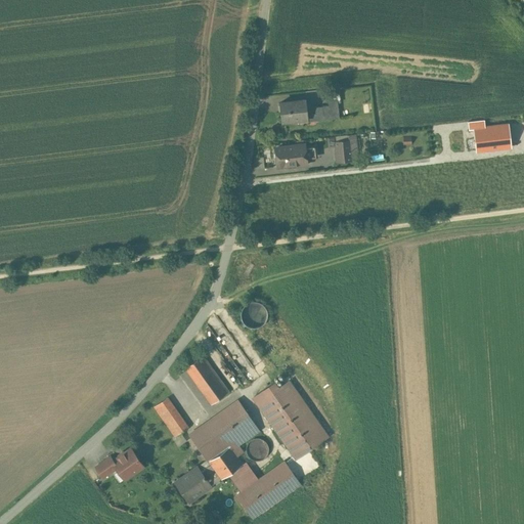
[(333,92),(317,94),(319,113),(335,111),(333,92)]
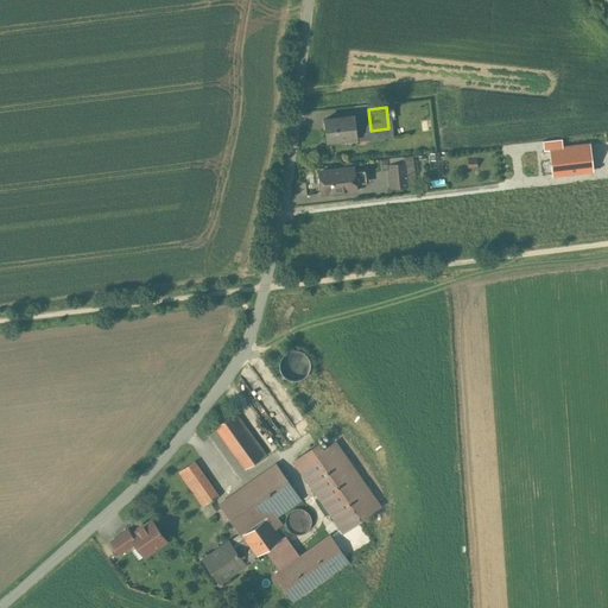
[(354,115),(324,119),(327,140),(337,139),(337,143),(348,141),(347,138),(356,137),(354,115)]
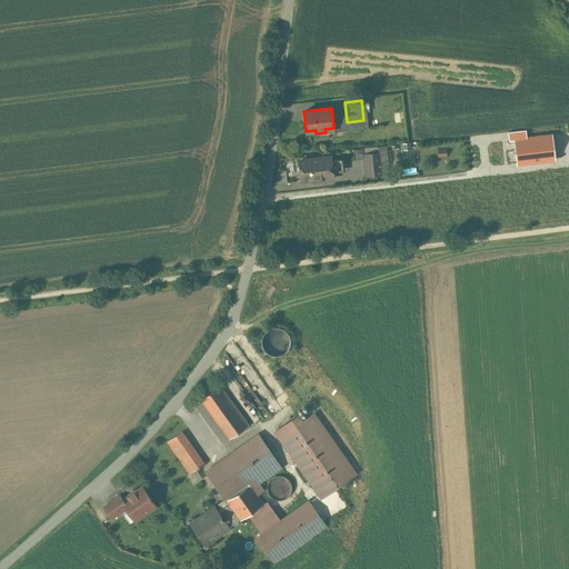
[(555,131),(542,132),(543,145),(556,143),(555,131)]
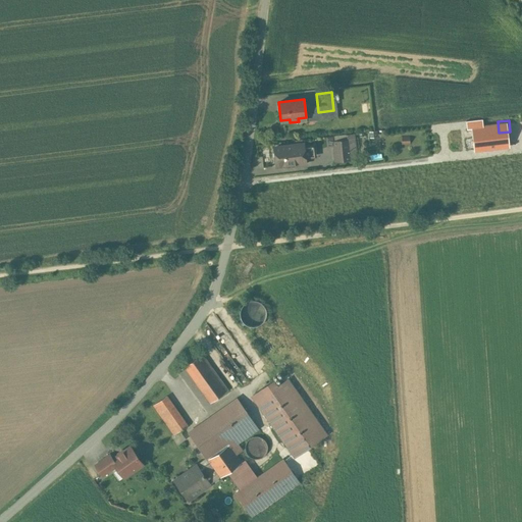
[(498,121),(479,123),(480,135),(499,133),(498,121)]
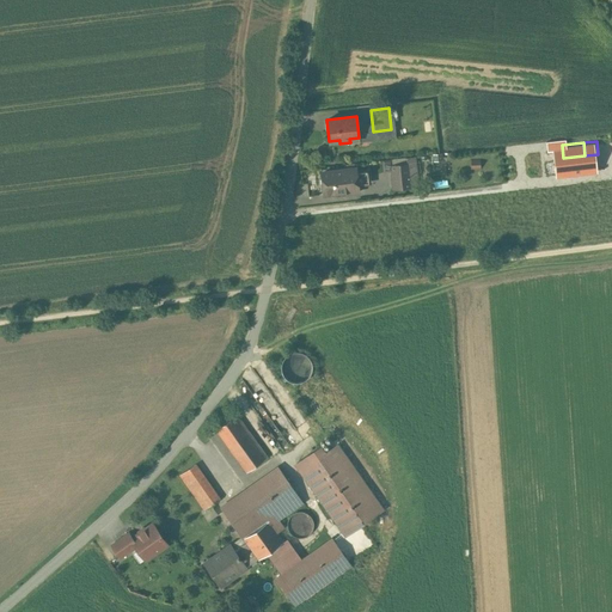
[(552,148),(528,151),(531,177),(552,175),(551,159),(554,159),(552,148)]
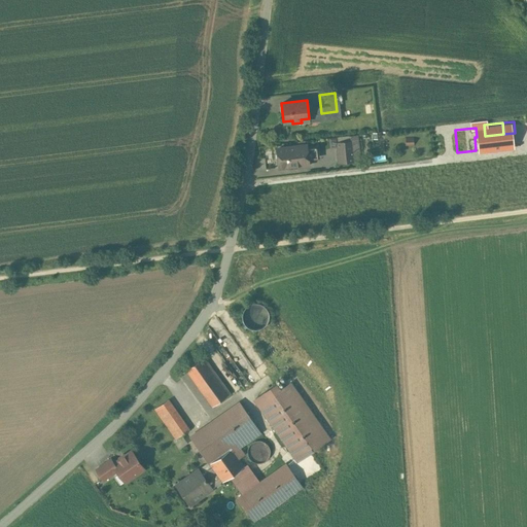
[(351,141),(337,143),(339,162),(353,160),(351,141)]
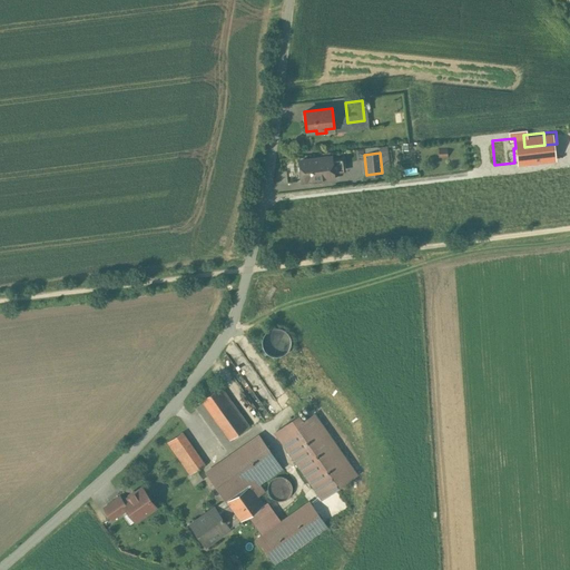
[(331,157),(300,160),(302,180),(321,178),(321,180),(333,178),(331,157)]
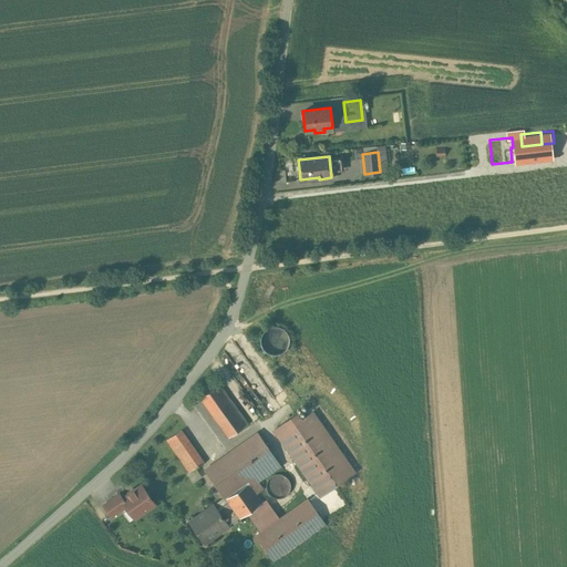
[(264,349),(266,351),(269,353),(272,354),(277,354),(280,353),(284,351),(286,349),(288,346),(289,341),(289,338),(287,334),(285,331),(282,329),(279,327),(275,327),(271,327),(267,329),(265,331),(263,334),(261,338),(260,341),(261,346),(264,349)]
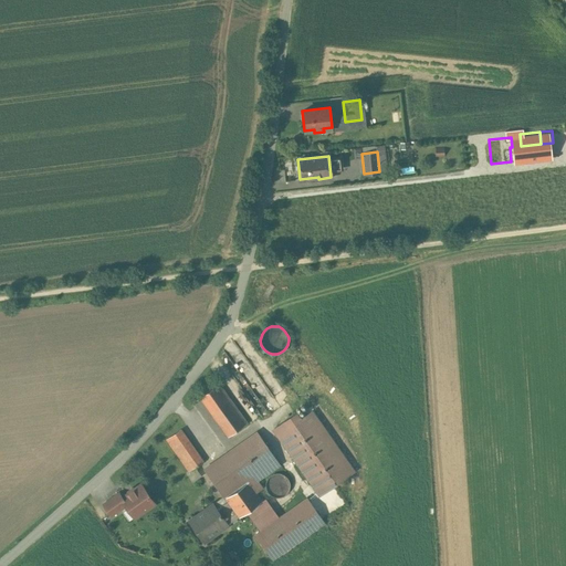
[(247,422),(219,384),(200,396),(228,436),(247,422)]
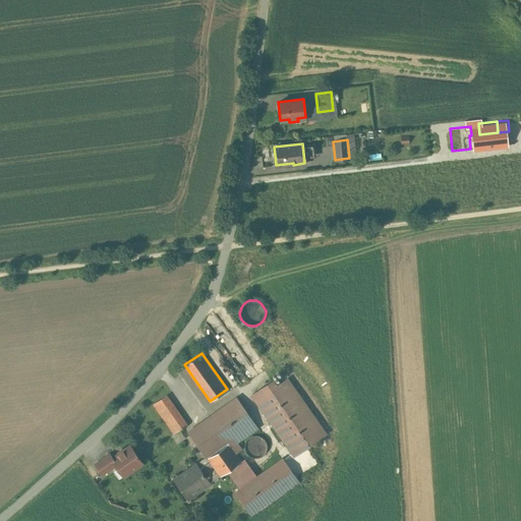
[(325,433),(287,379),(277,385),(274,380),(251,395),(291,452),(294,455),(325,433)]
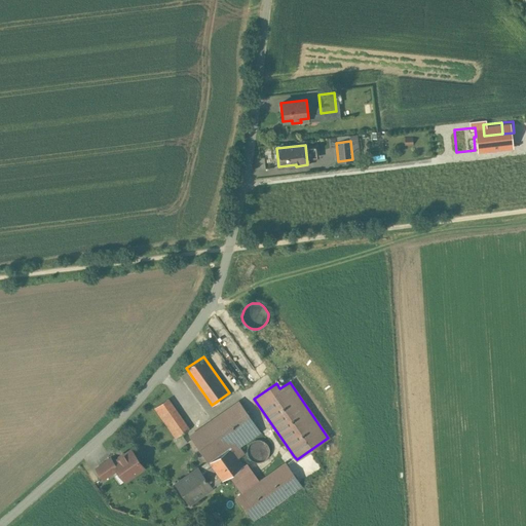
[(188,428),(168,399),(155,408),(176,437),(188,428)]
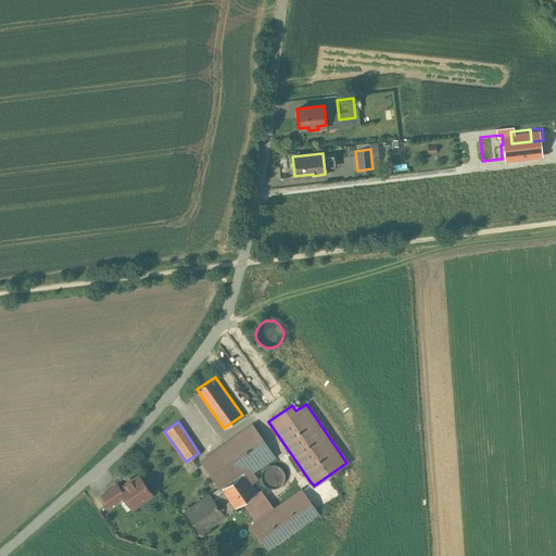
[(252,425),(201,460),(218,484),(241,469),(269,449),(252,425)]
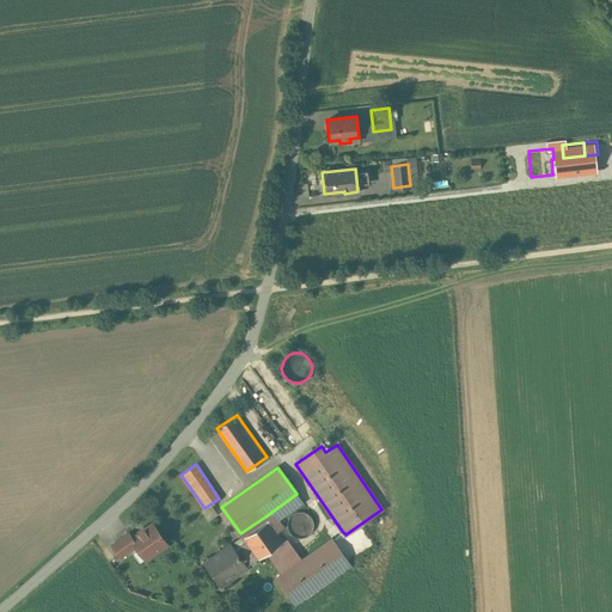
[(297,494),(265,516),(276,532),(283,527),(277,519),(303,502),(297,495),(297,494)]
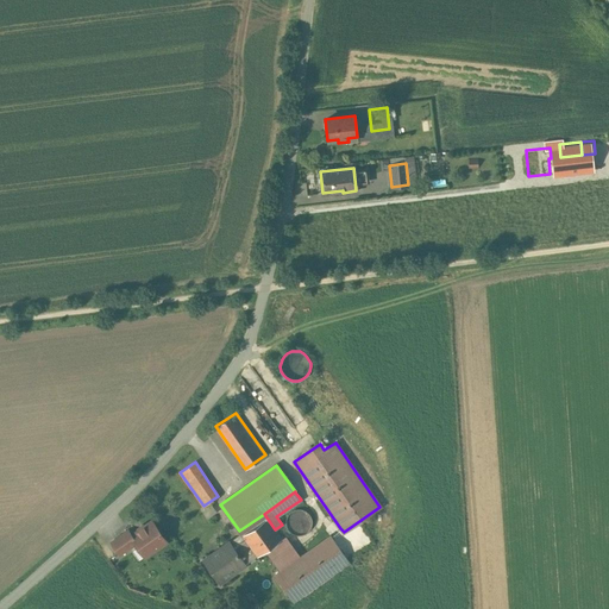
[(203,507),(201,509),(207,519),(217,512),(211,503),(203,507)]
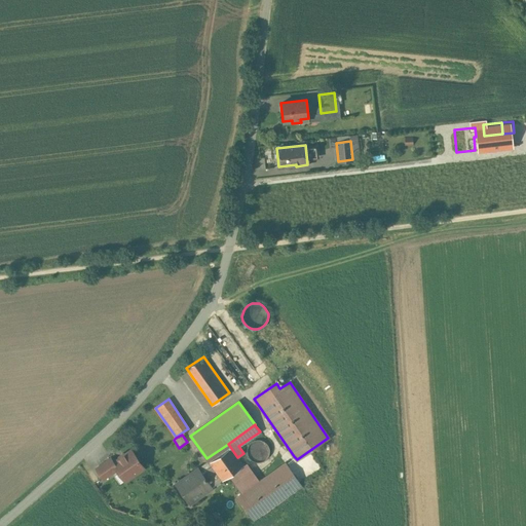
[(263,441),(262,440),(259,440),(258,440),(256,440),(254,441),(252,442),(251,443),(250,444),(249,445),(248,446),(248,448),(247,449),(247,451),(248,453),(248,454),(249,456),(250,458),(251,459),(252,460),(254,460),(256,461),(258,461),(261,461),(263,460),(265,459),(266,457),(267,456),(268,454),(269,453),(269,452),(269,450),(269,449),(268,448),(268,447),(268,446),(267,445),(266,444),(265,443),(264,442),(263,441)]
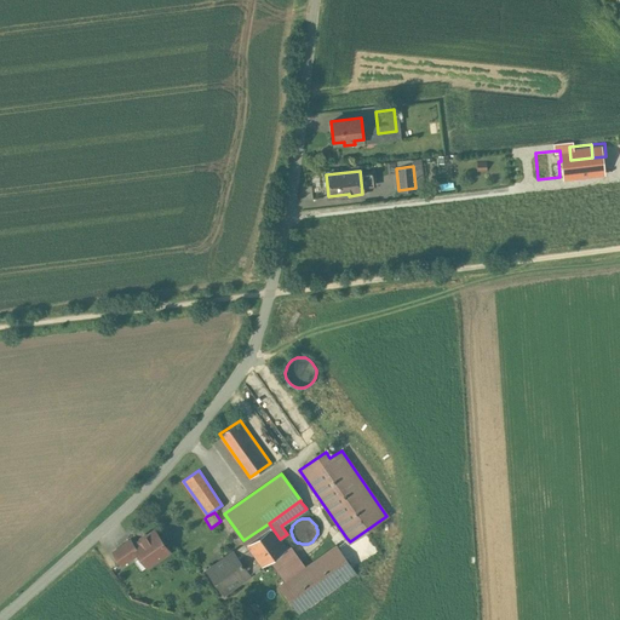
[(280,539),(269,523),(244,540),(248,547),(262,566),(286,549),(280,539)]
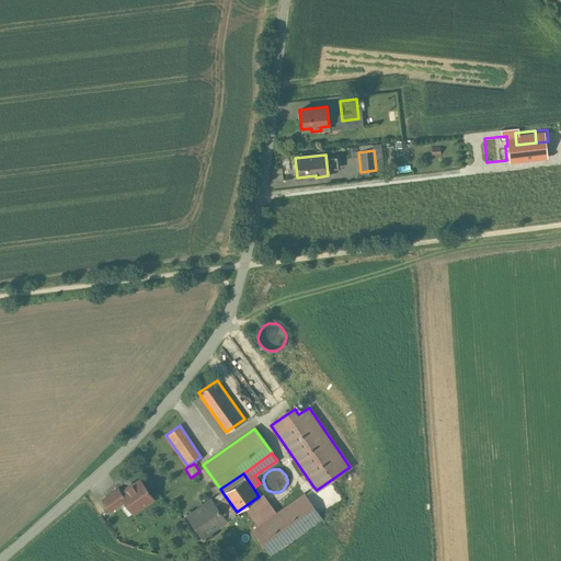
[(152,499),(139,480),(121,493),(121,494),(125,500),(133,512),(152,499)]
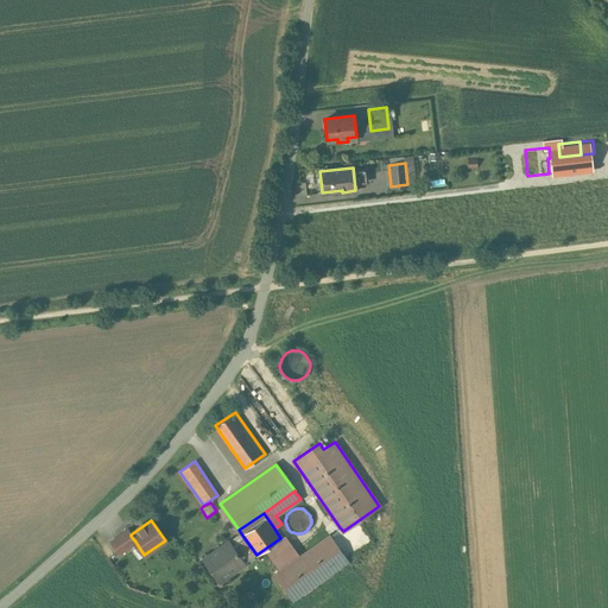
[(340,527),(329,536),(333,539),(343,531),(340,527)]
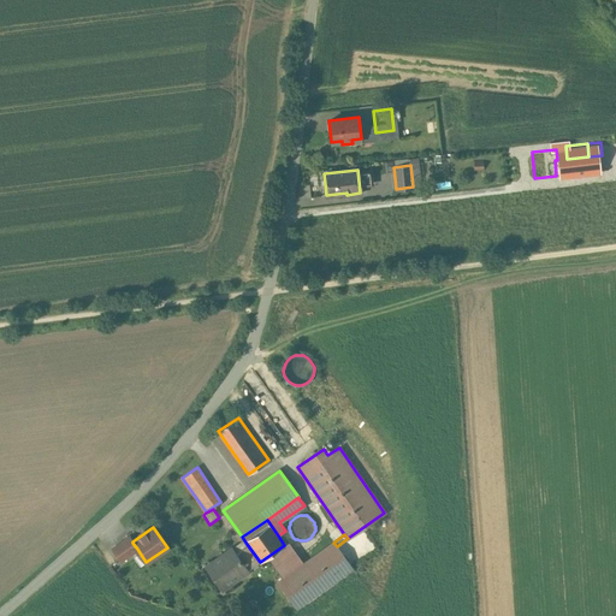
[(129,537),(112,549),(120,561),(137,549),(132,543),(132,542),(129,537)]
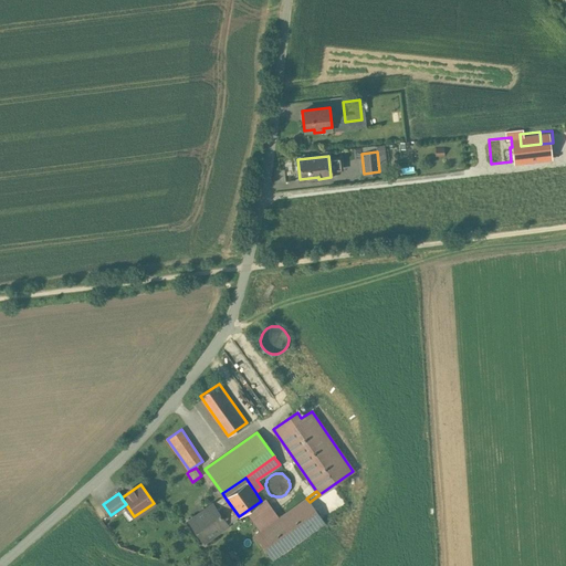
[(306,499),(255,534),(272,558),(324,522),(310,502),(306,499)]
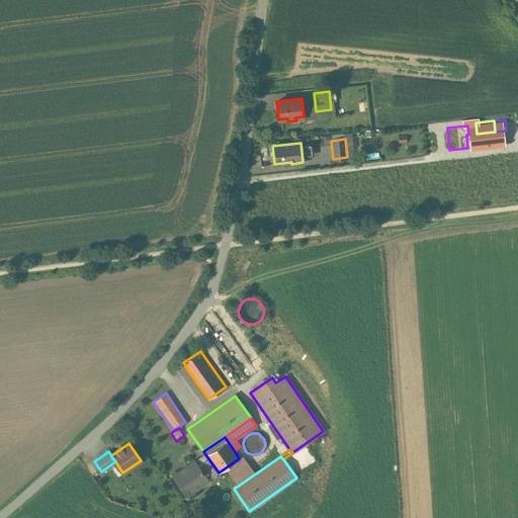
[(207,457),(197,464),(205,476),(216,469),(219,473),(219,472),(207,457)]
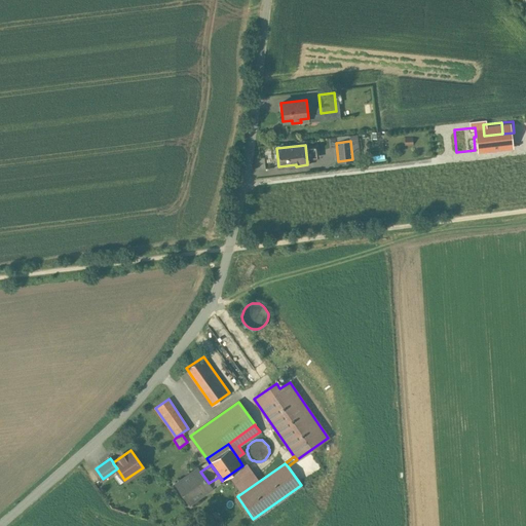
[(200,472),(197,467),(176,483),(189,503),(212,487),(209,483),(200,472)]
